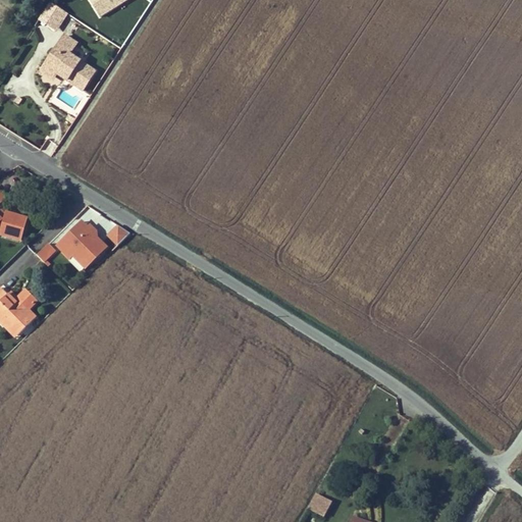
[(88,0),(98,17),(129,0),(88,0)]
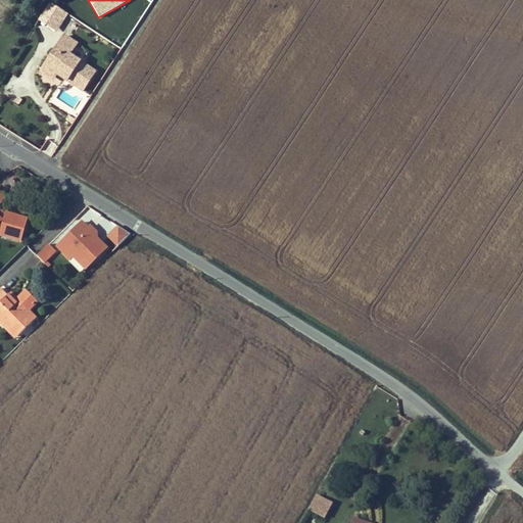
[(50,2),(38,19),(56,32),(68,14),(50,2)]
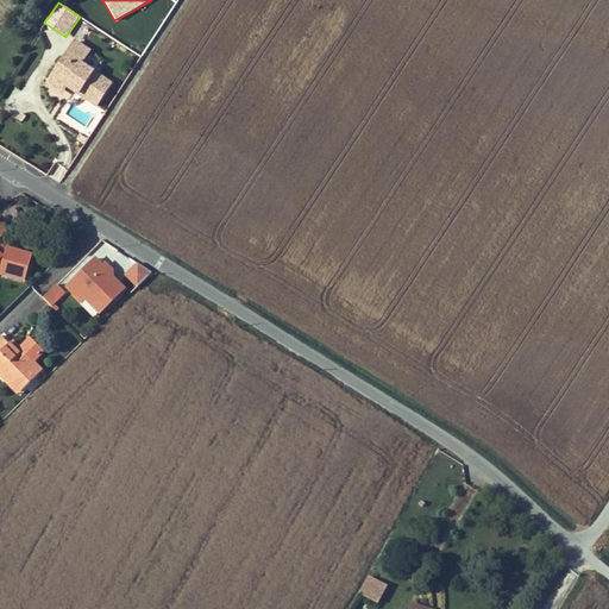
[(73,43),(45,83),(61,94),(66,87),(94,106),(108,85),(80,64),(88,52),(73,43)]
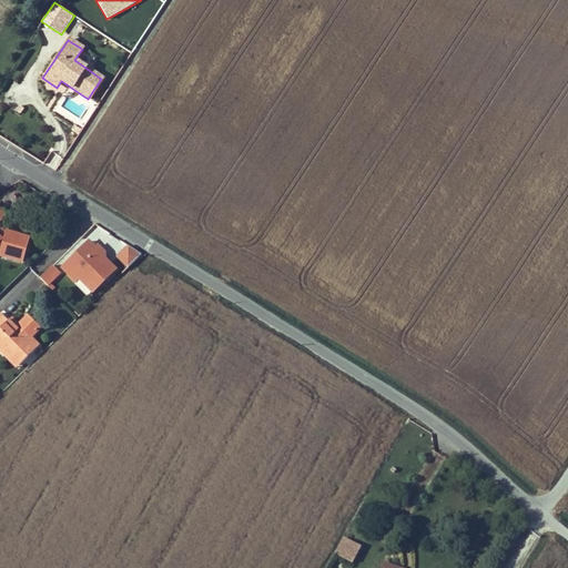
[(0,255),(21,262),(28,237),(4,232),(2,240),(0,239),(0,220),(3,216),(0,212),(0,255)]
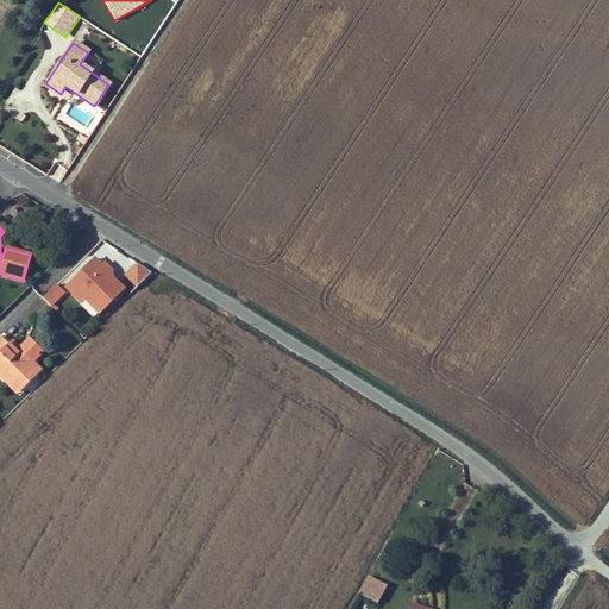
[(102,265),(95,258),(92,261),(99,269),(102,265)]
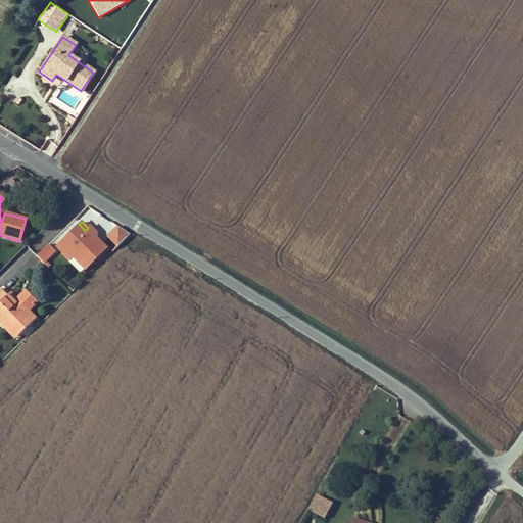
[(69,258),(72,255),(75,252),(81,258),(84,256),(90,264),(106,247),(94,234),(96,232),(90,226),(88,228),(85,231),(79,224),(57,246),(69,258)]
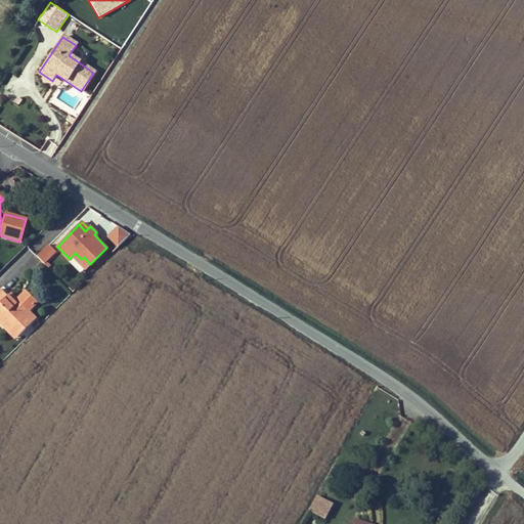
[(106,236),(117,247),(129,234),(118,224),(106,236)]
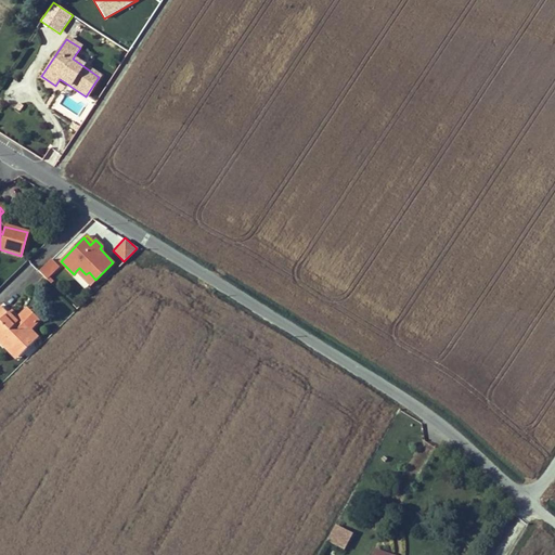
[(40,271),(44,276),(47,279),(49,278),(59,267),(51,259),(40,271)]
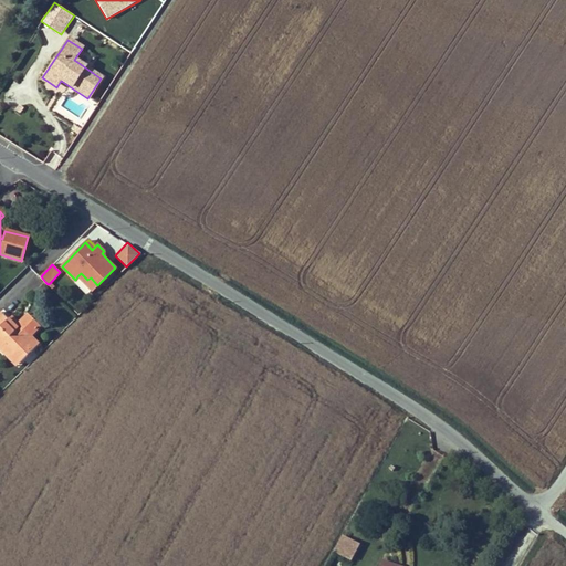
[(77,276),(92,291),(97,285),(91,278),(87,280),(81,273),(77,276)]
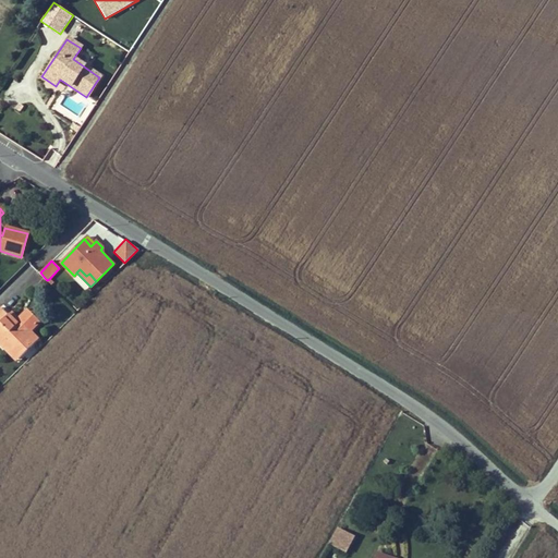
[(20,320),(12,312),(9,315),(17,324),(20,320)]
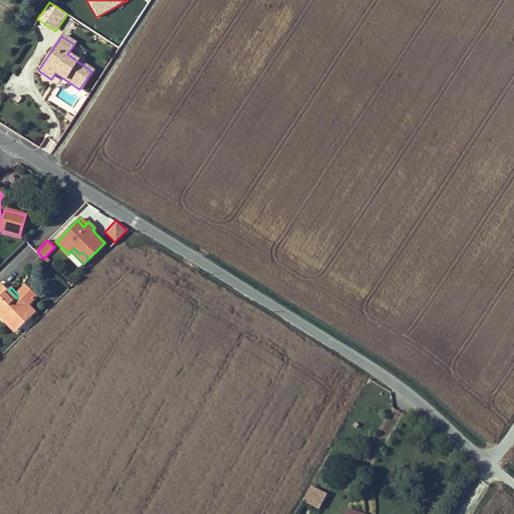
[(7,290),(0,297),(0,316),(2,319),(4,317),(17,330),(35,312),(18,295),(16,298),(8,290),(7,290)]
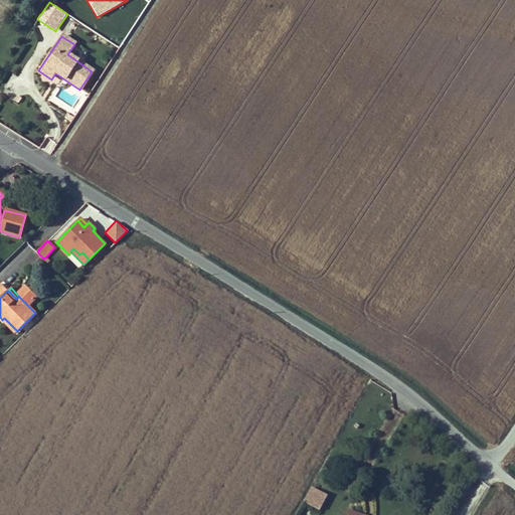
[(2,320),(15,333),(17,331),(4,318),(2,320)]
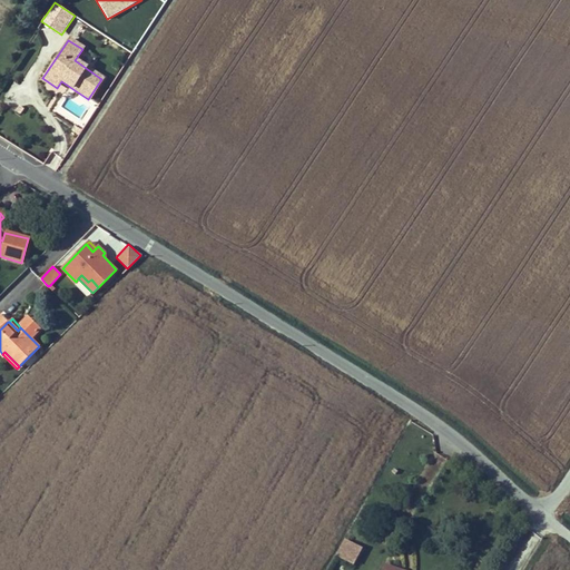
[(363,547),(345,538),(337,556),(355,564),(363,547)]
